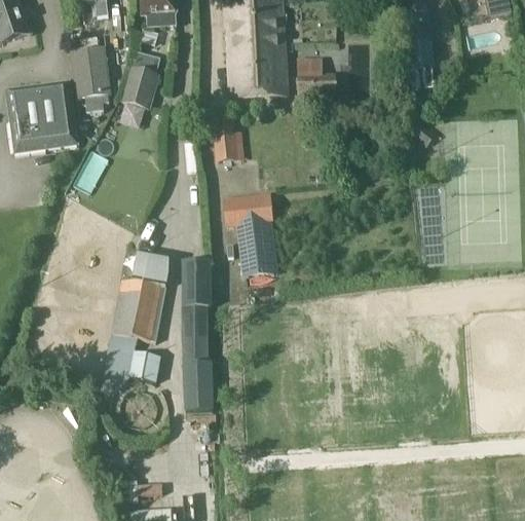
[(0,41),(28,32),(16,0),(0,0),(0,41)]
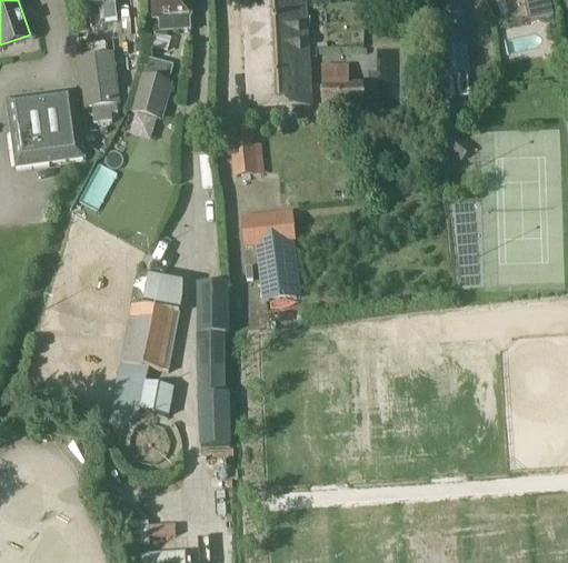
[(116,16),(113,0),(85,0),(85,1),(93,0),(101,0),(105,17),(116,16)]
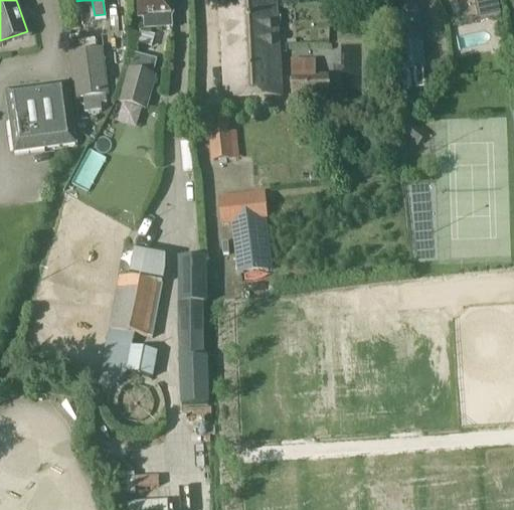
[(139,0),(140,13),(143,12),(144,25),(171,23),(170,10),(174,10),(173,0),(139,0)]
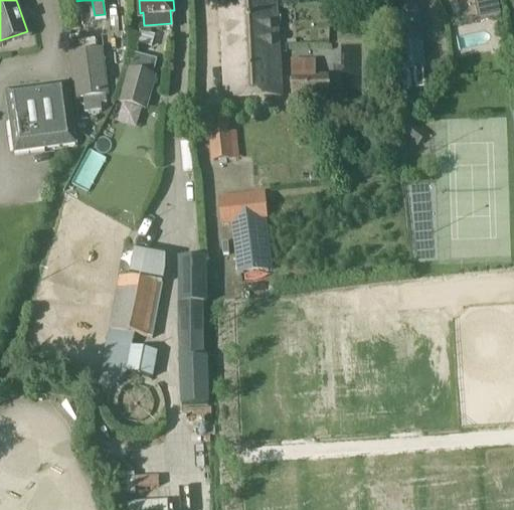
[(225,96),(280,93),(275,0),(219,3),(225,96)]
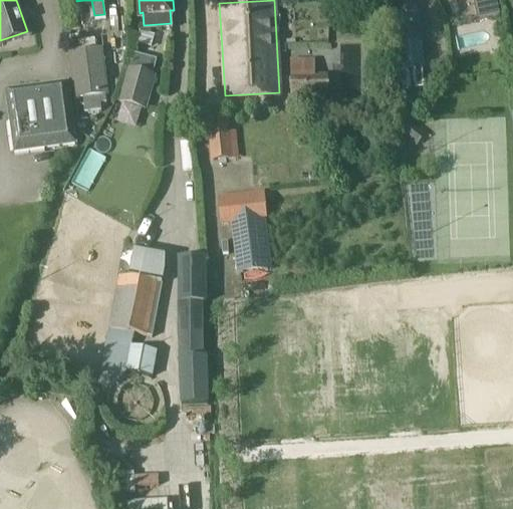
[(391,0),(398,64),(423,61),(417,0),(391,0)]
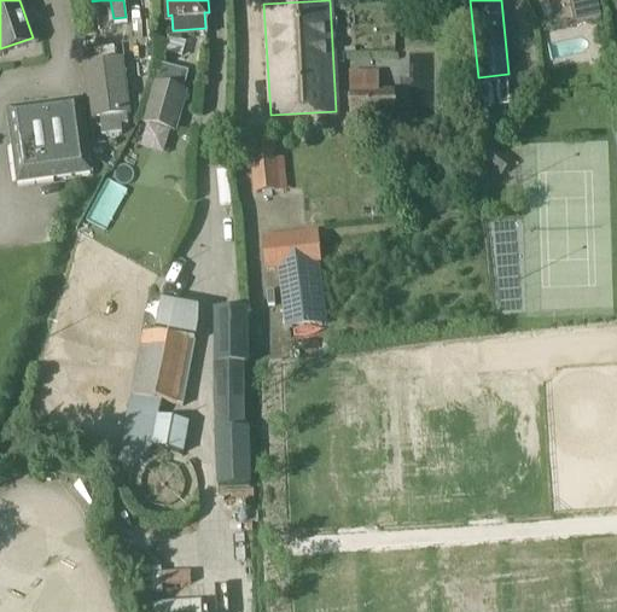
[(92,114),(131,108),(122,56),(85,60),(92,114)]
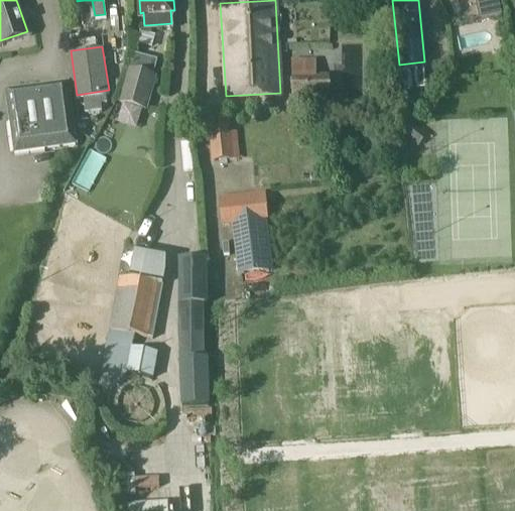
[(504,47),(494,48),(495,55),(505,53),(504,47)]
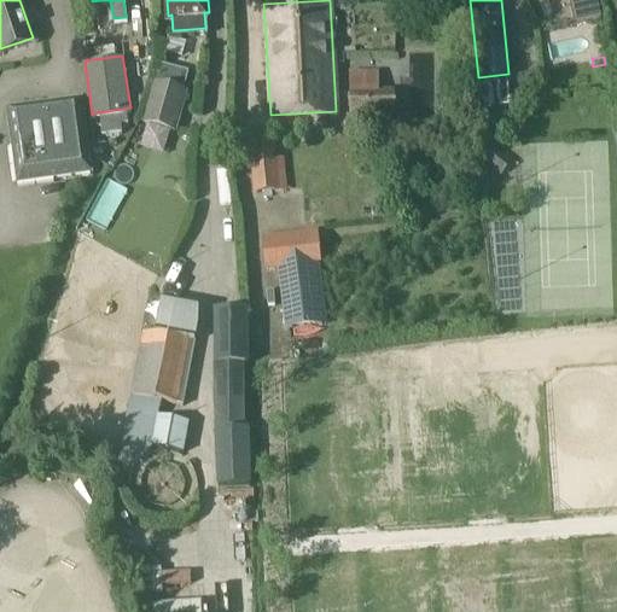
[(175,126),(185,87),(155,79),(144,117),(175,126)]
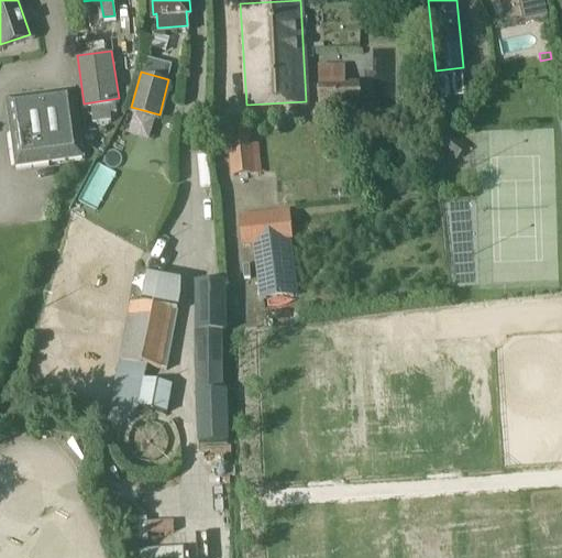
[(322,104),(363,102),(363,78),(321,78),(322,104)]
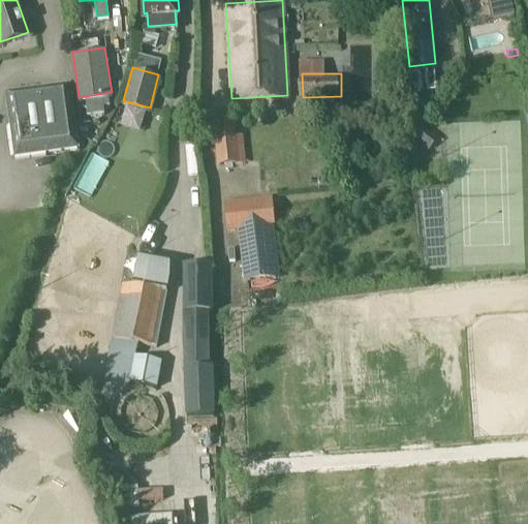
[(13,154),(79,146),(69,81),(3,89),(13,154)]
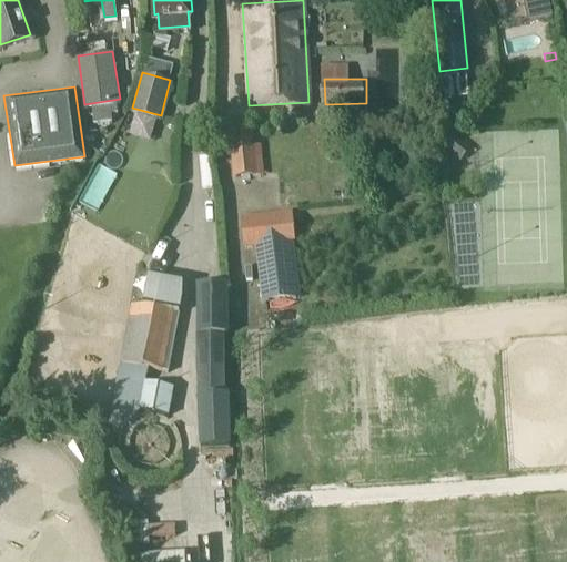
[(250,125),(226,126),(231,172),(261,167),(260,141),(251,142),(250,125)]
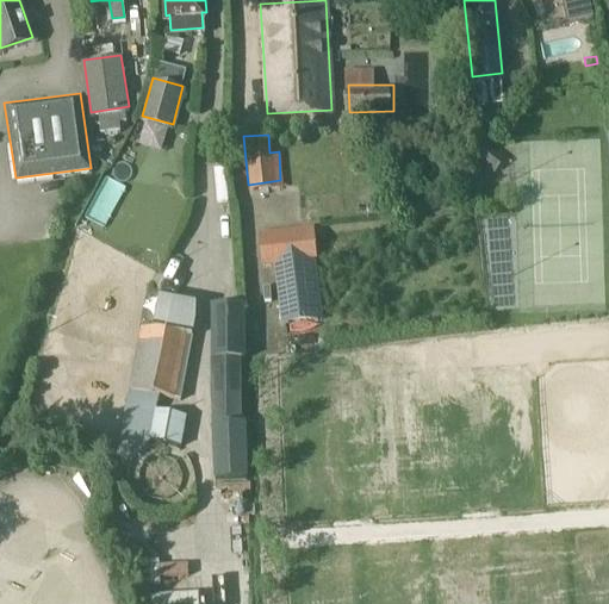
[(501,150),(480,135),(473,142),(476,155),(488,163),(501,150)]
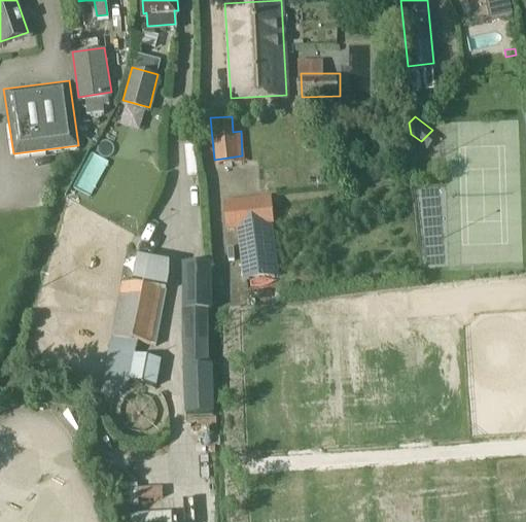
[(274,272),(267,220),(274,219),(270,194),(224,200),(229,225),(240,223),(247,276),(274,272)]
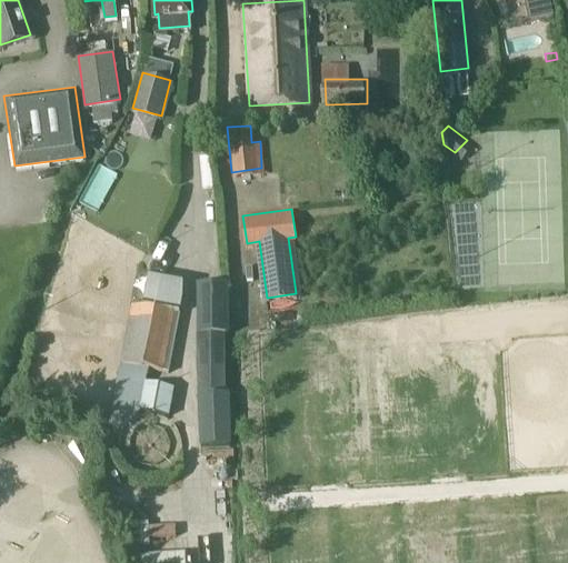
[(140,405),(168,410),(171,386),(145,382),(148,364),(168,368),(182,283),(149,278),(145,305),(130,302),(110,420),(125,422),(140,405)]
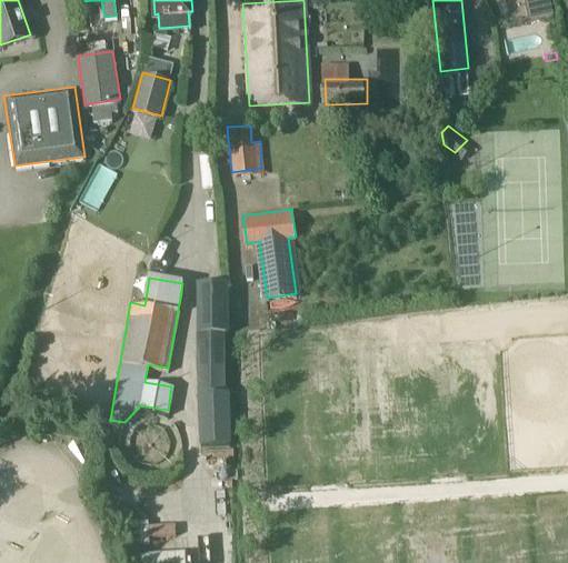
[(227,446),(227,392),(226,285),(198,285),(200,448),(227,446)]
